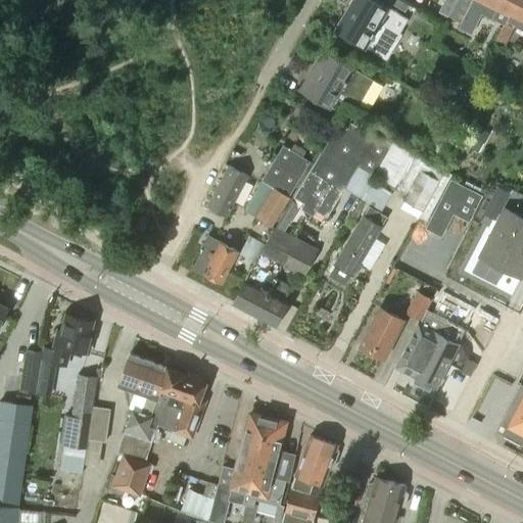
[(383,58),(397,35),(377,22),(385,9),(370,0),(350,0),(333,29),(363,47),(364,46),(383,58)]
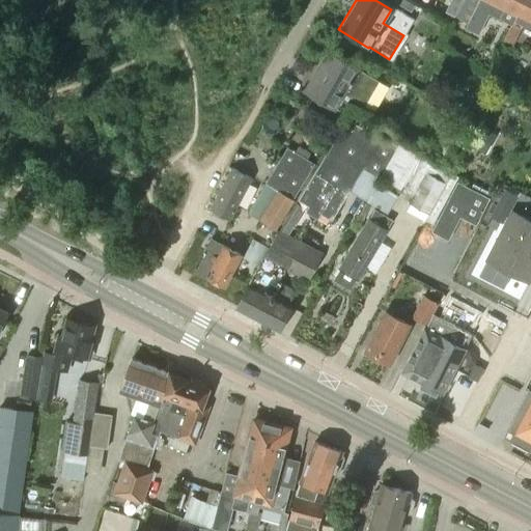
[(410,0),(402,0),(399,5),(410,12),(416,3),(410,0)]
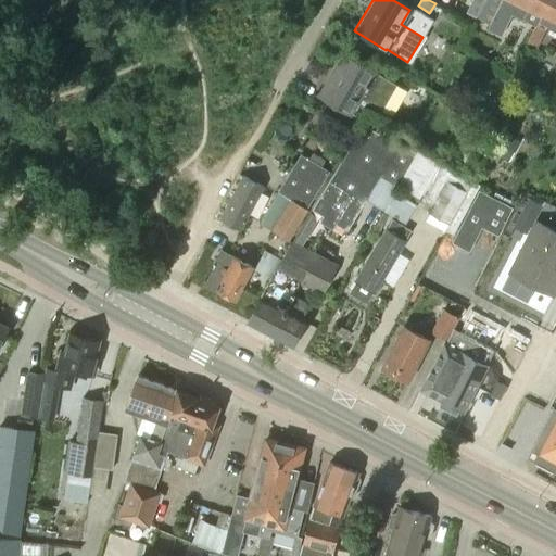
[(548,0),(500,0),(485,29),(501,37),(512,15),(522,21),(528,10),(541,16),(548,0)]
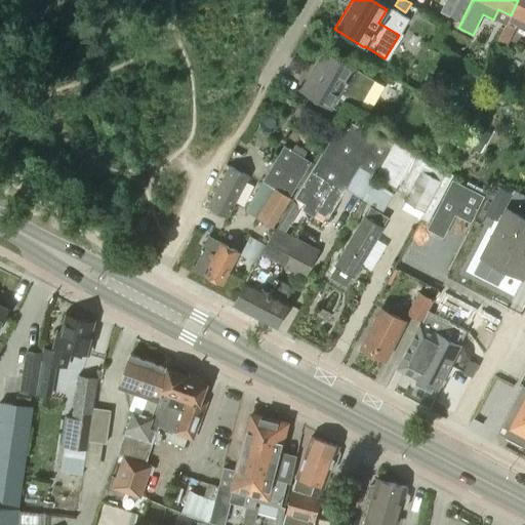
[(524,28),(524,0),(518,0),(511,15),(509,19),(498,39),(508,44),(518,25),(524,28)]
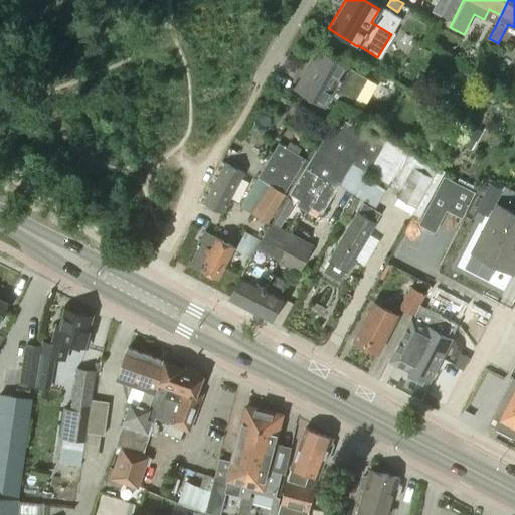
[(351,103),(364,79),(316,50),(293,88),(323,105),(331,91),(351,103)]
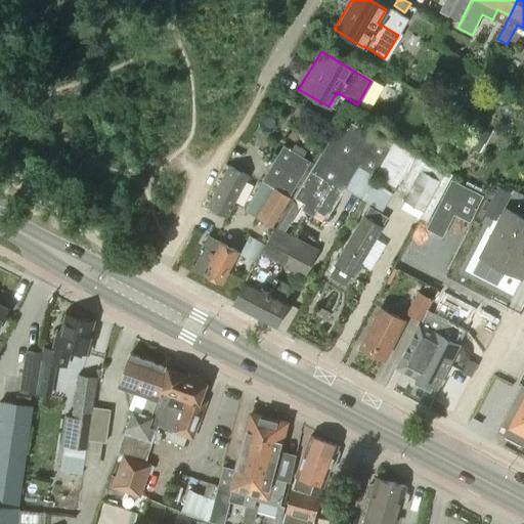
[(389,148),(374,139),(342,121),(295,200),(326,218),(358,165),(374,174),(389,148)]
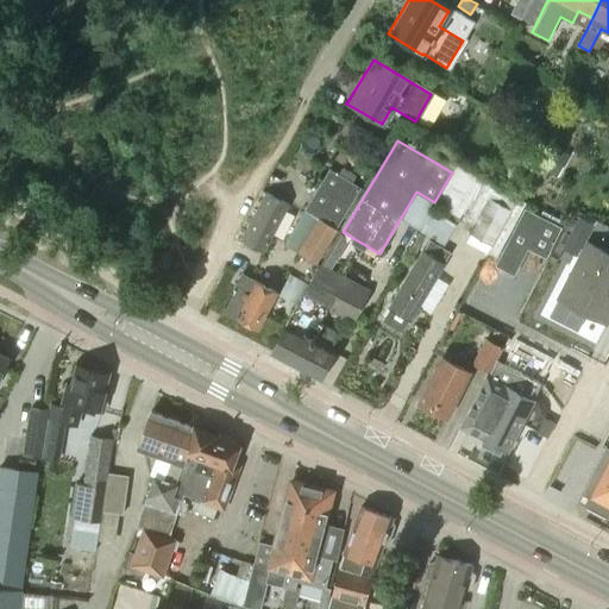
[(564,155),(551,148),(539,169),(552,176),(564,155)]
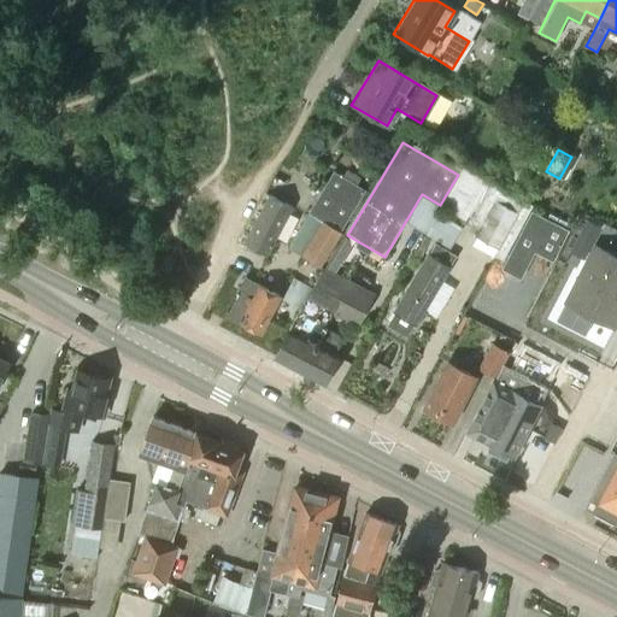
[(441,207),(465,221),(487,183),(463,169),(441,207)]
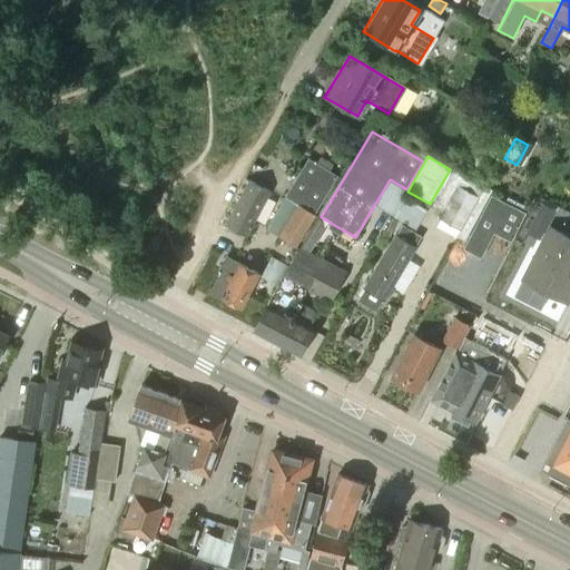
[(337,177),(308,159),(266,229),(296,248),(316,216),(314,215),(337,177)]
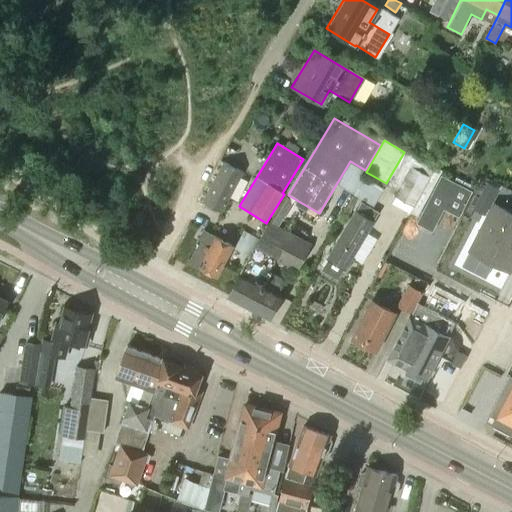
[(218,211),(239,173),(222,163),(201,201),(218,211)]
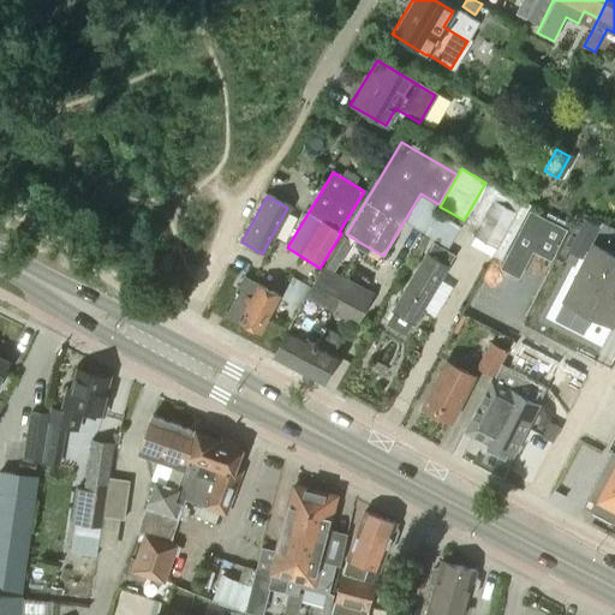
[(497,249),(517,213),(494,199),(475,236),(497,249)]
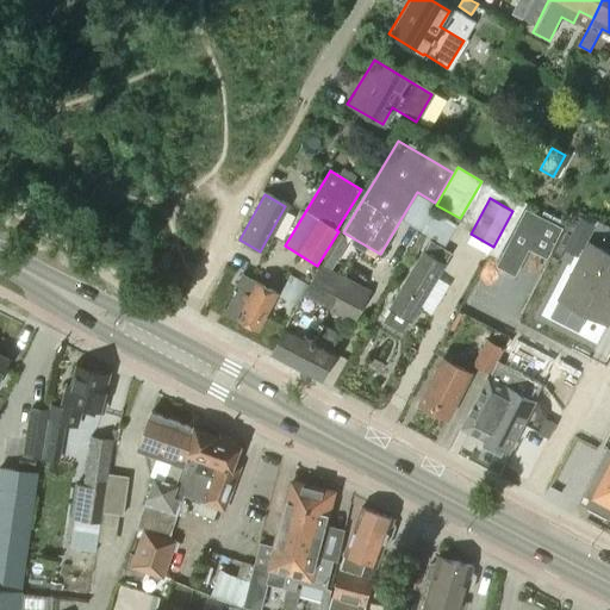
[(500,255),(495,266),(514,275),(520,265),(527,251),(545,261),(561,229),(524,210),(500,255)]
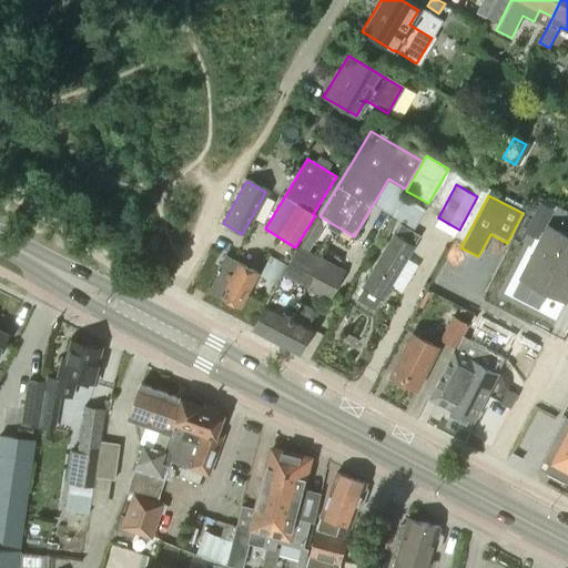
[(537,239),(554,206),(540,200),(524,231),(537,239)]
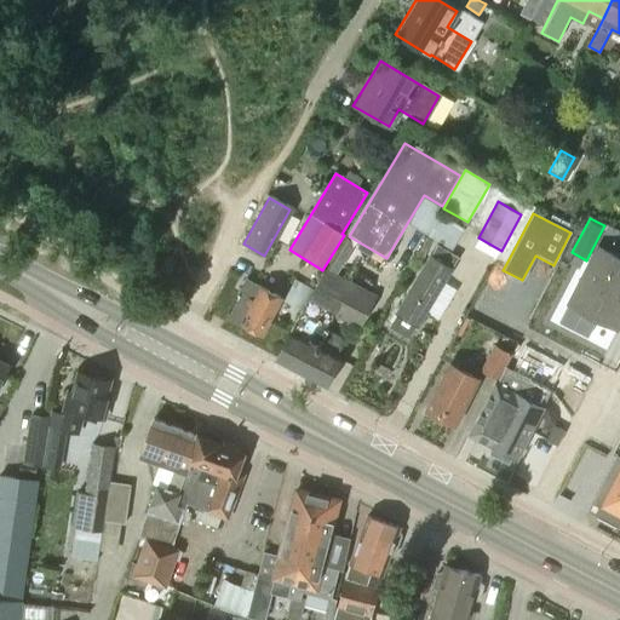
[(320,276),(313,290),(302,310),(274,360),(323,386),(348,342),(325,328),(331,319),(356,333),(375,298),(337,276),(356,242),(344,236),(320,276)]
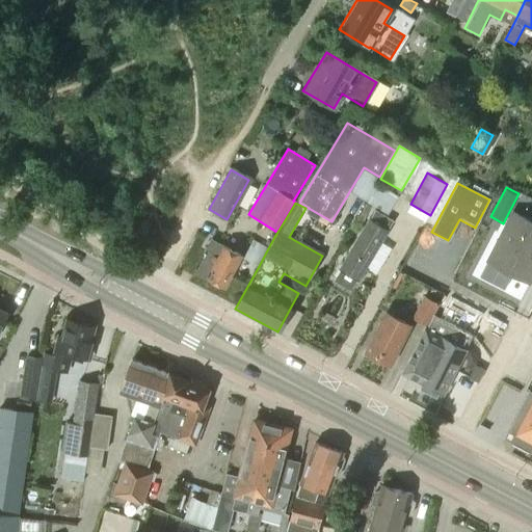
[(356,281),(392,221),(374,211),(339,271),(340,271),(335,282),(348,290),(354,281),(356,281)]
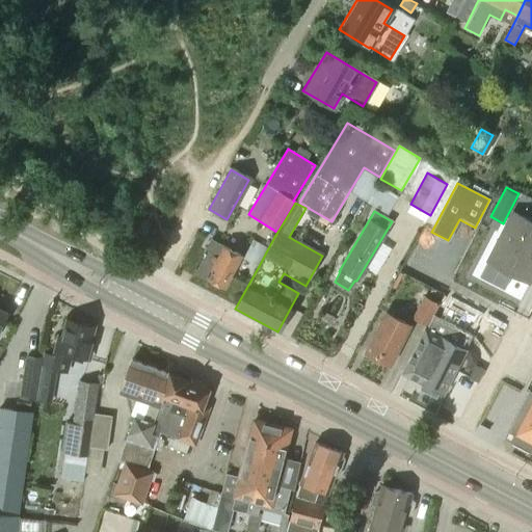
[(529,283),(531,275),(531,223),(513,214),(488,262),(529,283)]
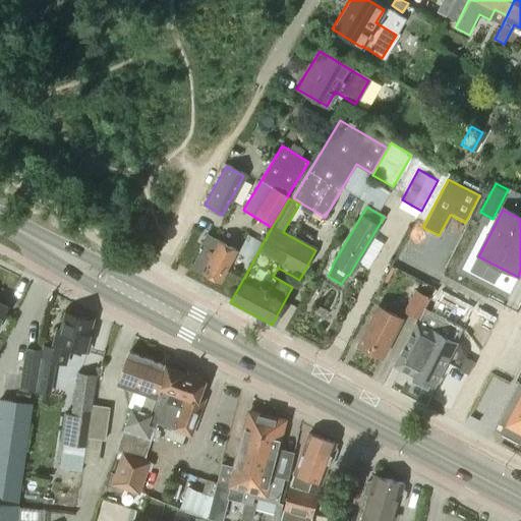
[(139,232),(148,222),(140,217),(133,227),(139,232)]
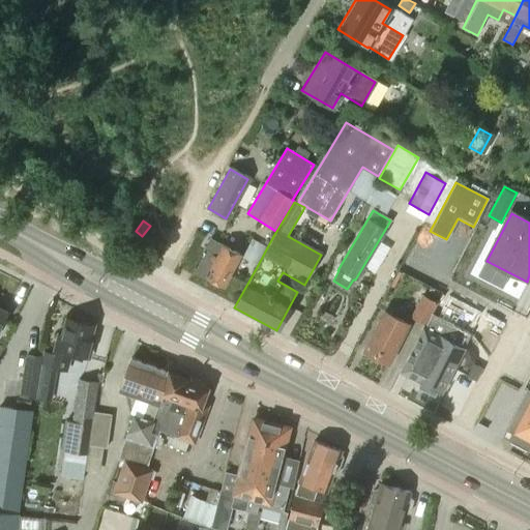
[(258,265),(267,247),(252,239),(242,257),(258,265)]
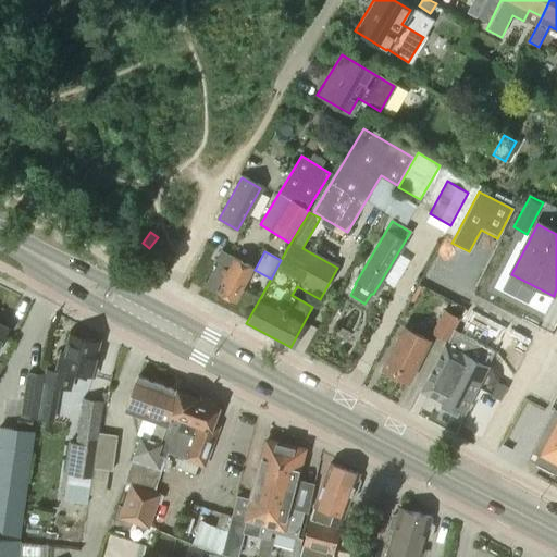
[(233,301),(250,268),(221,252),(214,264),(214,265),(205,285),(218,292),(217,293),(233,301)]
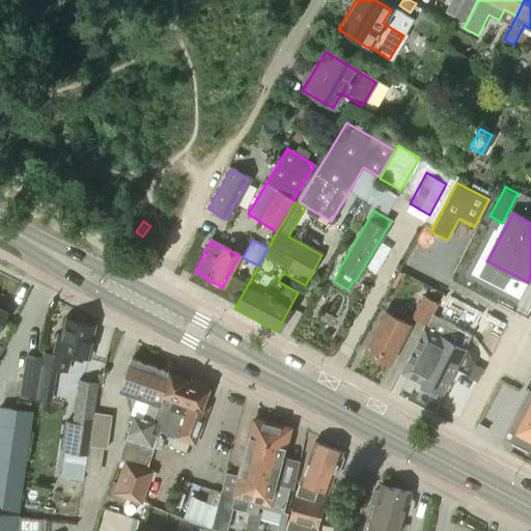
[(427,326),(439,303),(423,295),(411,317),(427,326)]
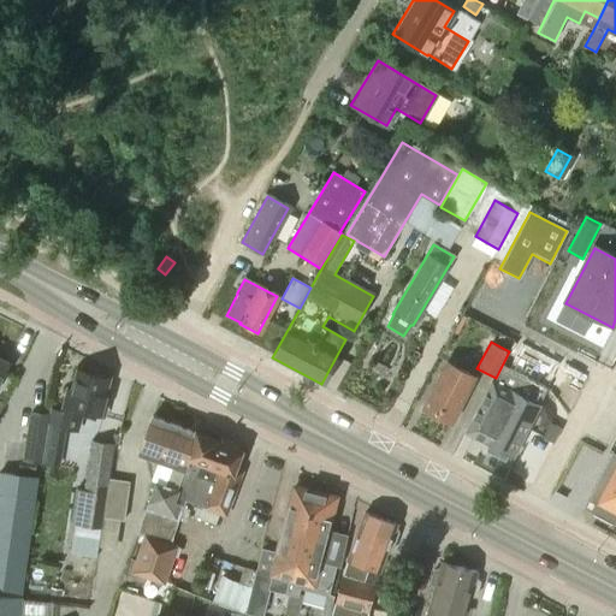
[(510,457),(560,365),(521,345),(509,368),(513,369),(505,386),(492,379),(465,432),(510,457)]
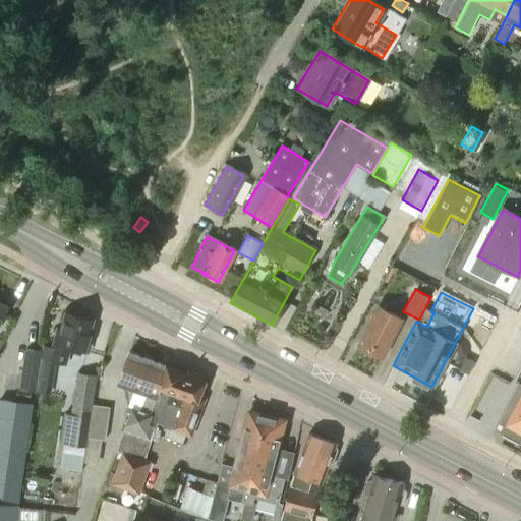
[(379,358),(399,321),(378,308),(357,346),(379,358)]
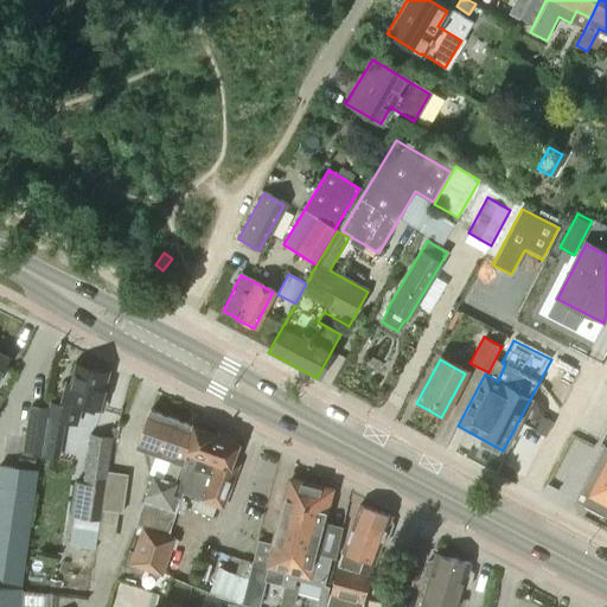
[(102,390),(107,374),(77,365),(72,385),(69,384),(58,420),(76,425),(82,404),(100,409),(106,391),(102,390)]
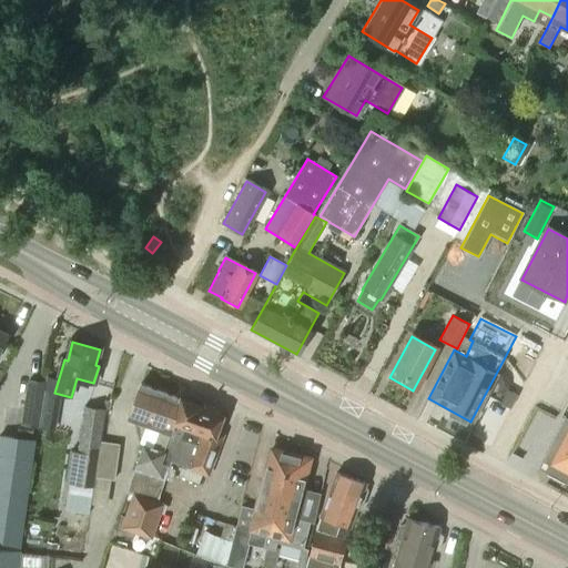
[(38,427),(44,383),(29,381),(22,424),(38,427)]
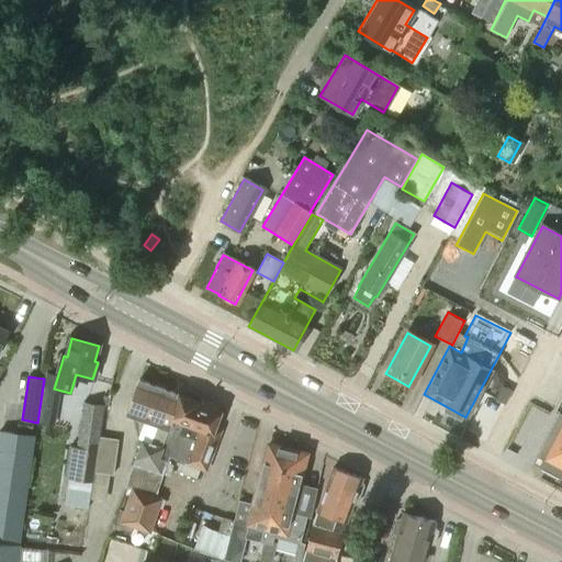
[(163,446),(180,396),(139,381),(127,414),(159,425),(154,441),(163,446)]
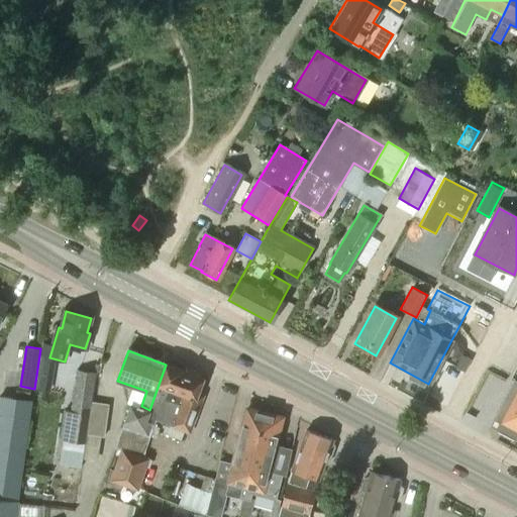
[(188,432),(200,400),(192,397),(200,375),(185,369),(185,367),(167,360),(166,365),(149,410),(141,406),(140,408),(131,404),(115,446),(121,448),(109,479),(136,489),(147,458),(141,456),(156,420),(188,432)]
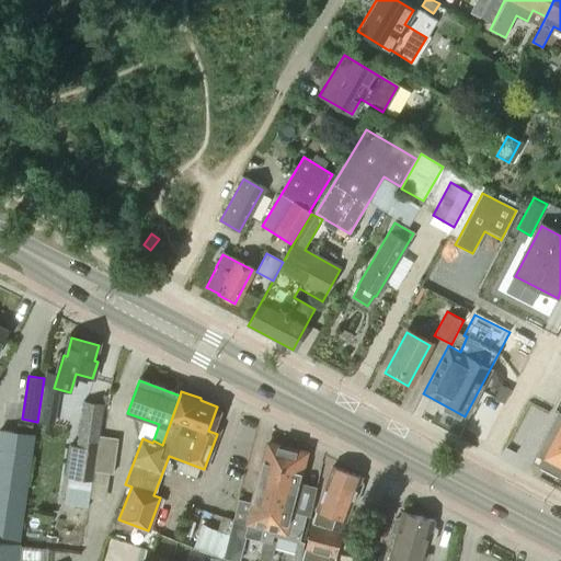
[(94,471),(99,436),(98,436),(103,404),(84,401),(78,446),(71,446),(67,478),(77,479),(73,505),(89,507),(93,471),(94,471)]
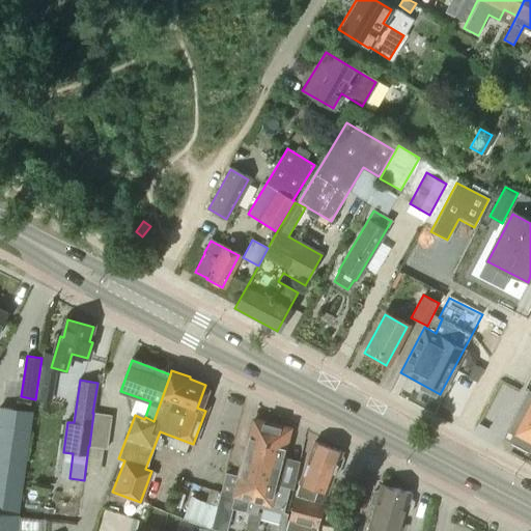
[(530,440),(530,404),(516,431),(530,440)]
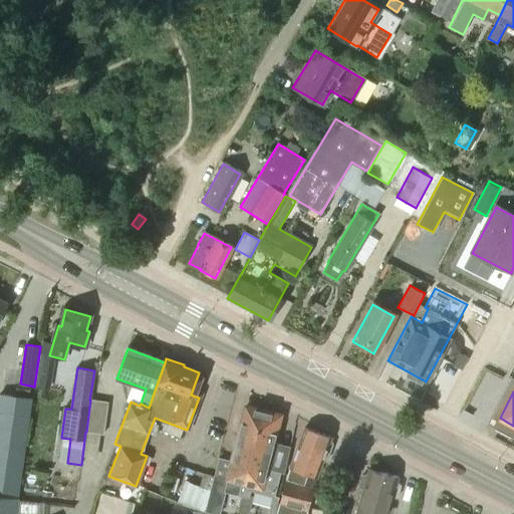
[(0,513),(16,513),(17,509),(31,400),(0,395),(0,513)]
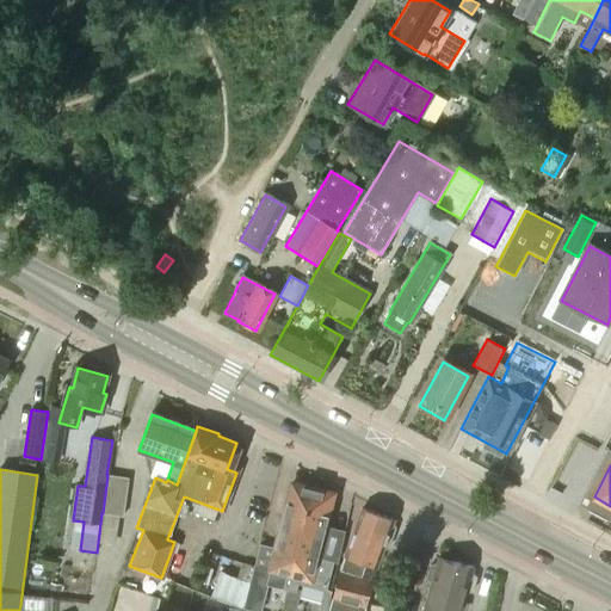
[(123,516),(128,479),(107,475),(103,513),(123,516)]
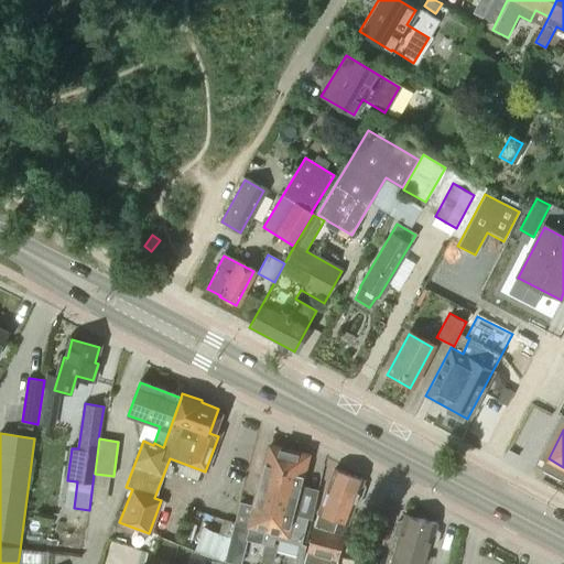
[(269,529),(273,511),(274,511),(289,452),(270,446),(255,507),(250,525),(236,522),(226,561),(238,563),(240,563),(247,540),(267,544),(267,543),(263,543),(267,529),(269,529)]
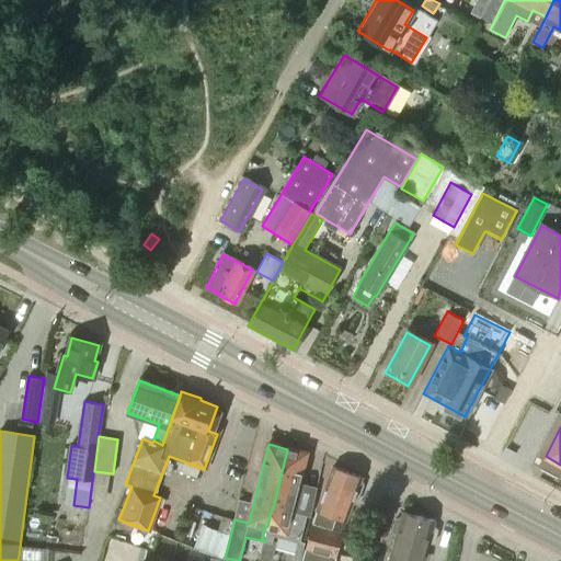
[(265,540),(265,541),(261,558),(271,560),(275,541),(272,540),(273,536),(298,541),(305,516),(290,512),(305,454),(287,449),(273,508),(272,508),(267,526),(265,526),(262,540),(265,540)]
